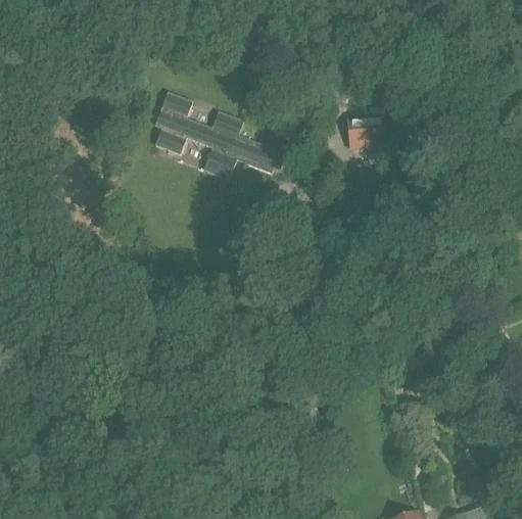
[(203,169),(228,179),(236,158),(271,172),(279,150),(238,134),(243,120),(218,110),(211,127),(186,116),(192,100),(168,90),(154,125),(161,127),(155,144),(180,153),(186,137),(211,146),(203,169)]
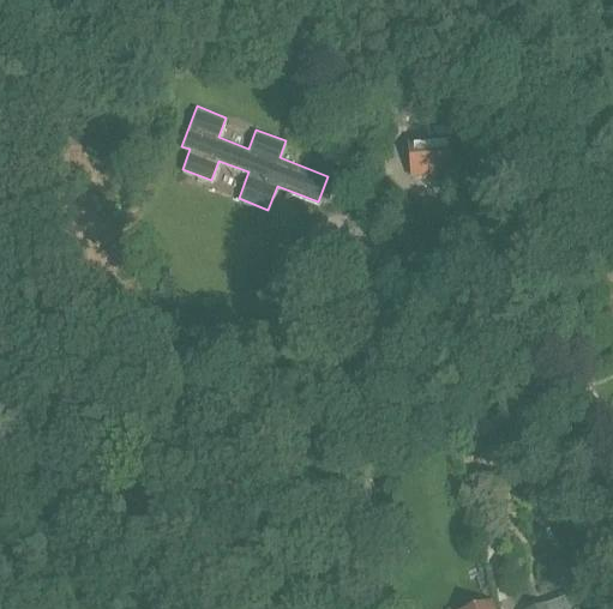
[(407,136),(408,176),(452,174),(451,134),(407,136)]
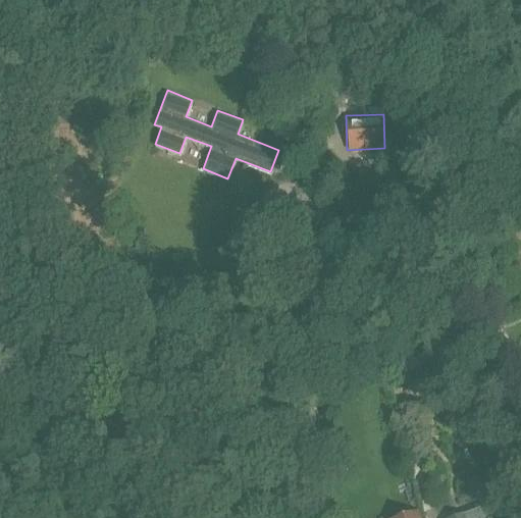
[(196,173),(198,164),(177,159),(175,168),(196,173)]
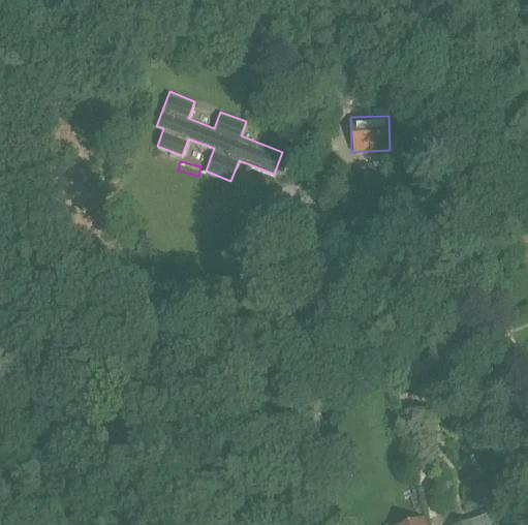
[(476,331),(471,313),(459,317),(464,335),(476,331)]
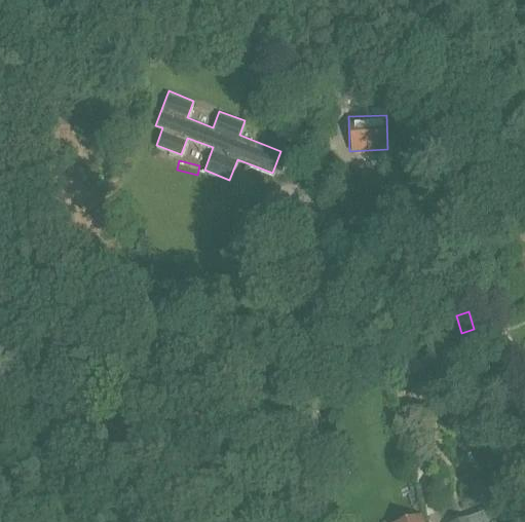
[(453,332),(434,339),(436,346),(455,339),(453,332)]
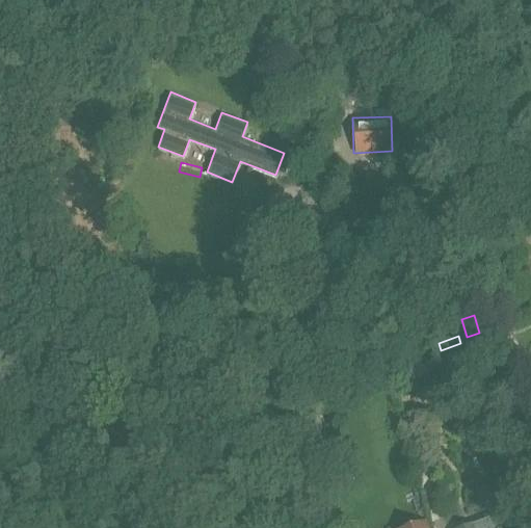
[(455,527),(492,527),(487,516),(455,527)]
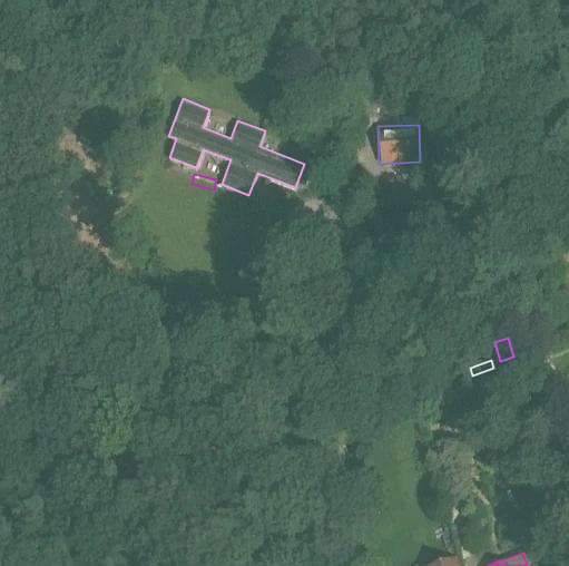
[(458,565),(454,556),(425,565),(458,565)]
